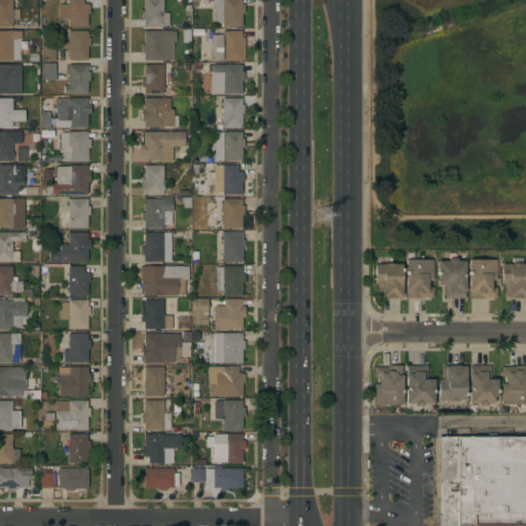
[(0,0),(11,0),(11,10),(17,10),(17,20),(12,20),(12,23),(11,23),(11,27),(0,27),(0,0)]
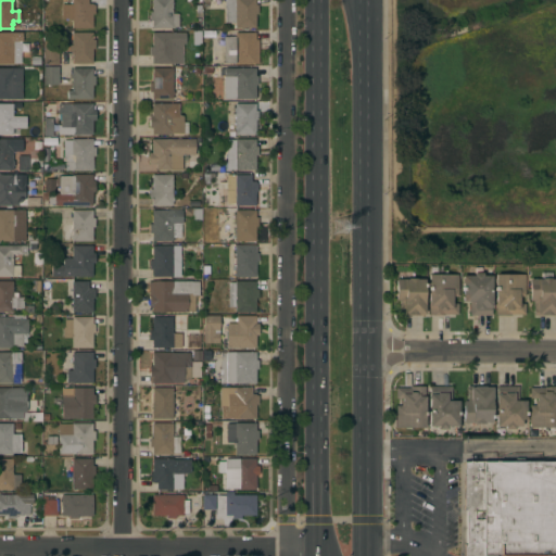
[(91,4),(95,4),(95,14),(91,14),(92,28),(72,28),(72,20),(61,20),(61,4),(71,4),(71,0),(87,0),(87,3),(91,3),(91,4)]
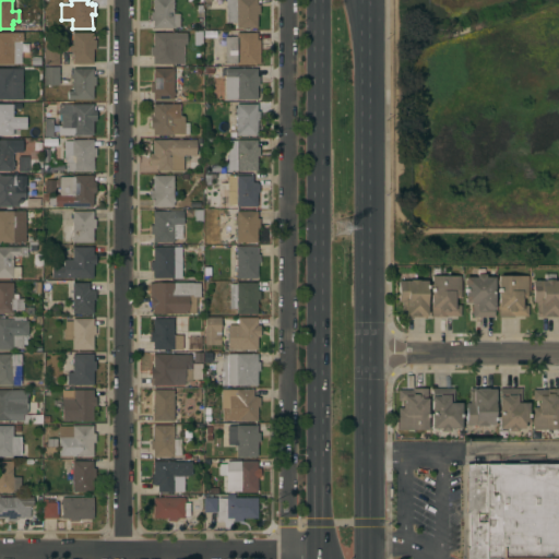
[(152,21),(150,21),(150,12),(152,12),(152,0),(173,0),(173,14),(179,14),(179,27),(173,27),(173,28),(152,28),(152,21)]
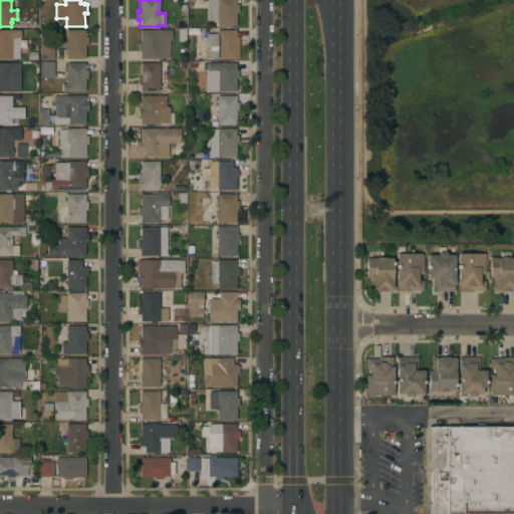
[(236,0),(236,5),(238,5),(238,13),(236,13),(236,26),(217,26),(217,21),(207,21),(207,0),(236,0)]
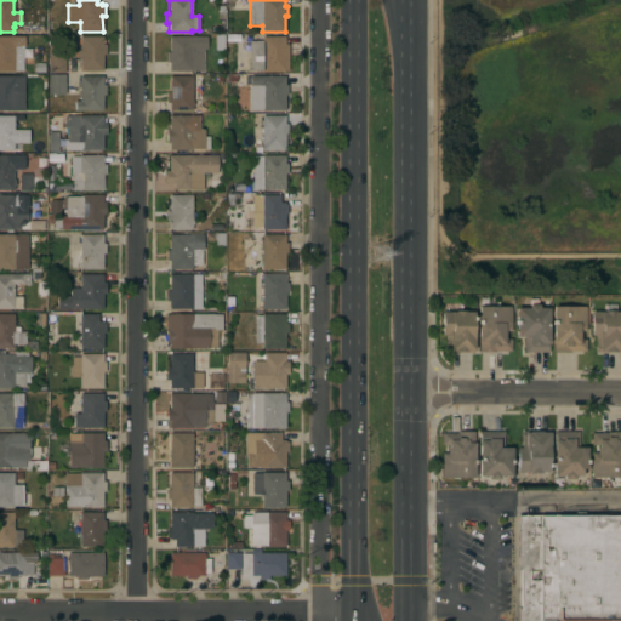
[(227,43),(224,43),(224,34),(227,34),(227,35),(232,35),(232,34),(235,34),(235,41),(237,41),(237,67),(227,67),(227,43)]
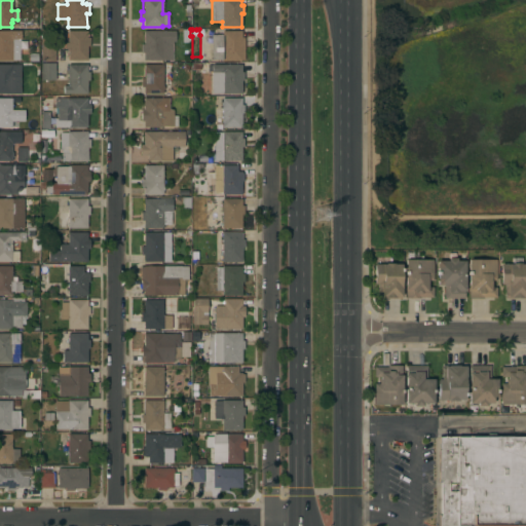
[(20,61),(0,61),(0,31),(11,31),(11,39),(19,39),(20,61)]
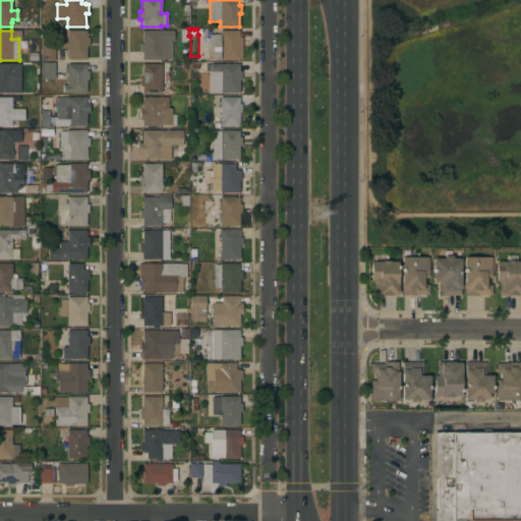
[(87,37),(89,37),(89,46),(87,46),(87,60),(66,59),(67,49),(63,49),(63,43),(67,43),(67,31),(87,31),(87,37)]
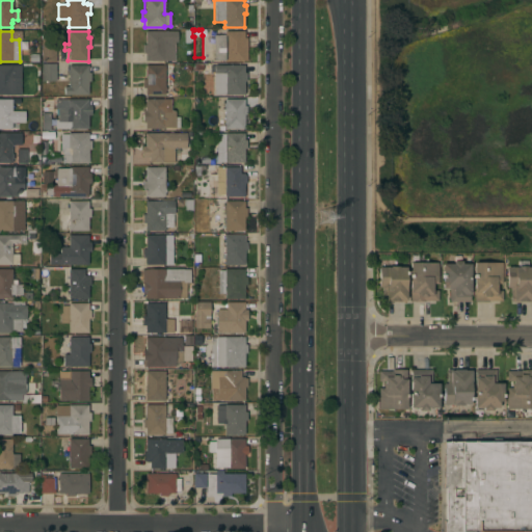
[(177,31),(177,43),(175,43),(175,60),(144,60),(144,53),(142,53),(142,45),(144,45),(144,31),(177,31)]
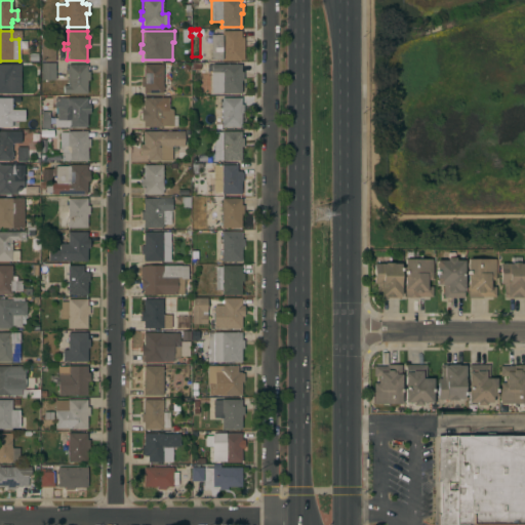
[(244,59),(210,59),(210,35),(221,35),(221,31),(241,31),(241,38),(243,38),(244,59)]
